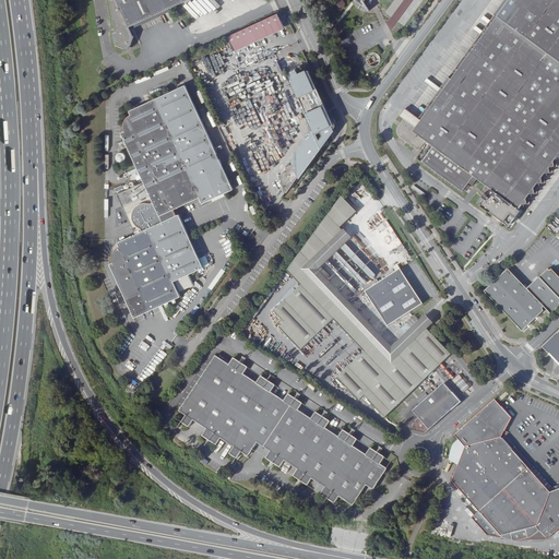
[(111,0),(117,33),(115,35),(116,44),(129,49),(134,36),(130,26),(188,0),(111,0)]
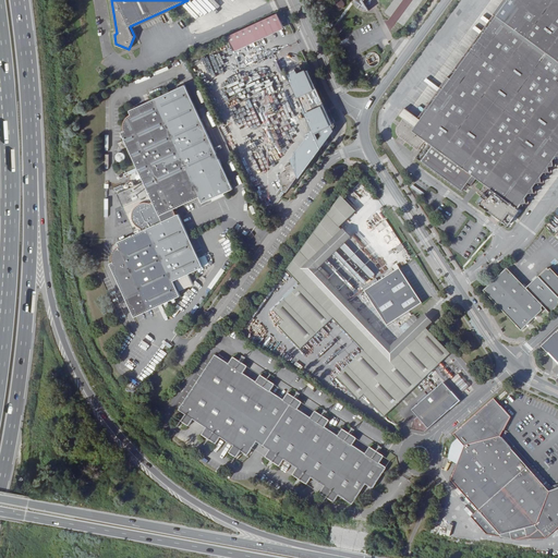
[(341,11),(344,1),(341,0),(335,0),(331,8),(341,11)]
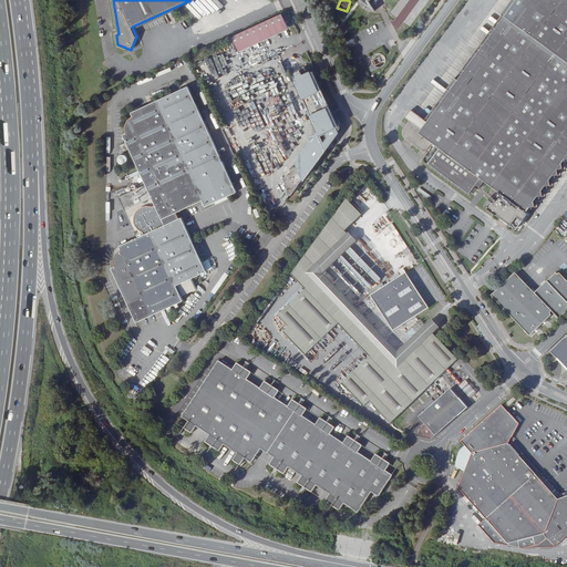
[(566,0),(509,0),(501,13),(503,16),(456,79),(454,76),(447,86),(450,89),(425,120),(411,109),(405,116),(410,120),(404,129),(404,130),(404,131),(404,133),(404,135),(404,136),(406,137),(408,138),(425,152),(428,151),(429,152),(423,161),(468,195),(474,187),(478,189),(484,182),(498,193),(494,197),(488,193),(485,196),(488,198),(484,205),(516,229),(523,220),(525,223),(531,215),(527,212),(529,209),(534,208),(534,203),(537,198),(543,197),(542,192),(545,187),(550,186),(549,182),(554,176),(559,175),(558,171),(565,168),(564,163),(566,158),(566,0)]
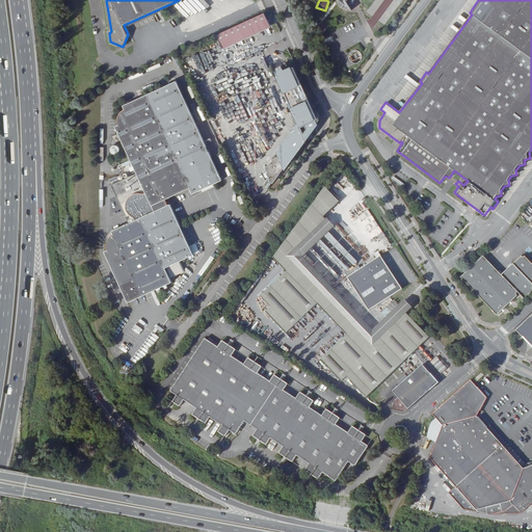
[(261,29),(256,17),(208,38),(214,51),(261,29)]
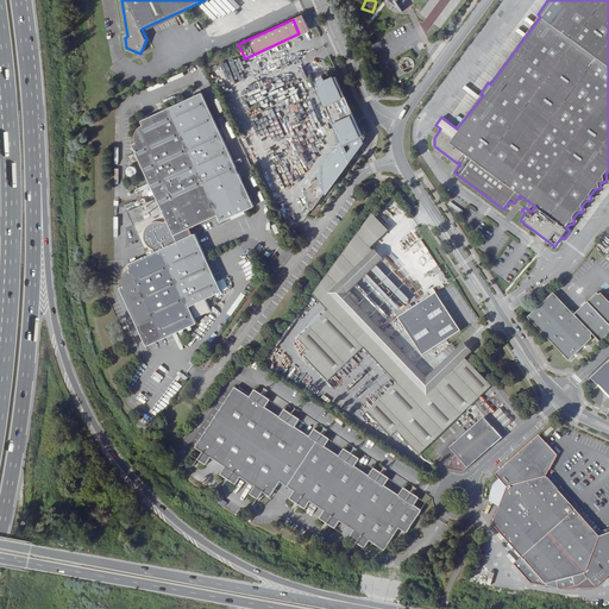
[(336,75),(318,83),(345,142),(358,136),(355,129),(359,126),(336,75)]
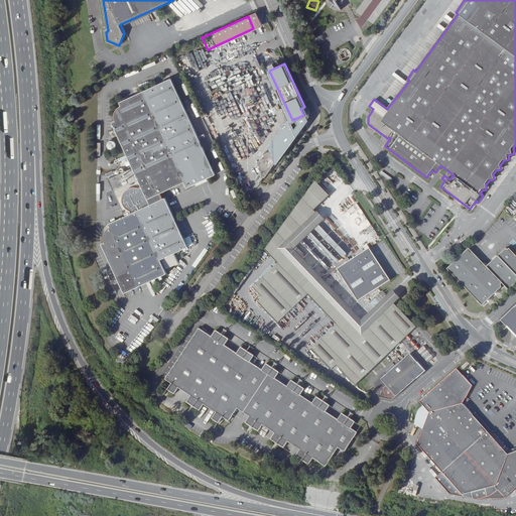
[(211,169),(170,81),(120,103),(121,106),(118,109),(116,112),(115,113),(114,116),(115,118),(115,120),(116,122),(113,123),(134,169),(110,180),(126,216),(109,223),(110,226),(108,227),(106,228),(104,231),(103,235),(103,239),(104,242),(101,243),(122,291),(163,273),(157,259),(185,247),(164,199),(163,199),(160,192),(182,182),(184,187),(214,174),(211,169)]
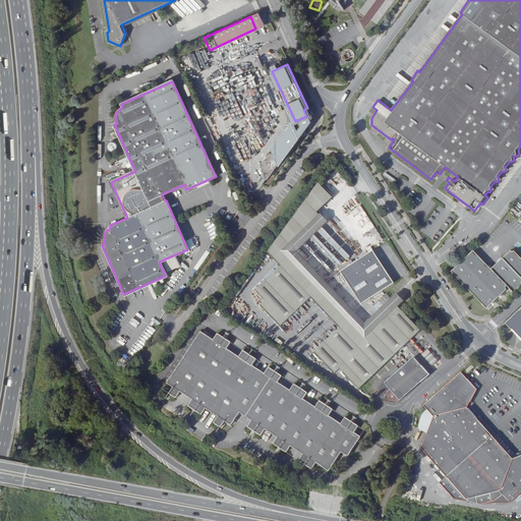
[(271,175),(277,167),(275,162),(281,159),(279,156),(285,153),(284,150),(290,146),(288,142),(295,139),(293,135),(299,131),(294,122),(288,125),(290,128),(283,131),(285,135),(279,138),(281,141),(274,145),(276,149),(269,152),(271,155),(263,159),(271,175)]
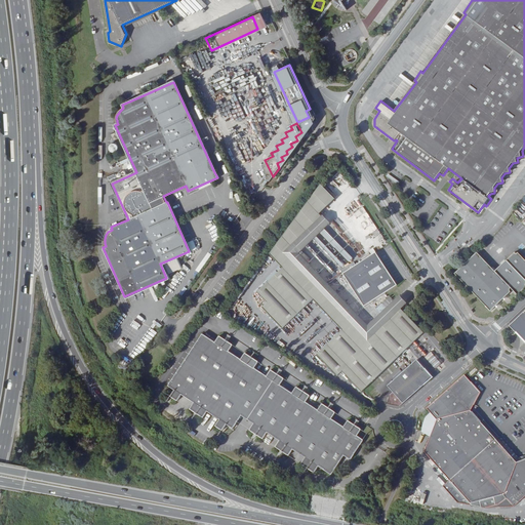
[(336,198),(322,183),(270,253),(274,257),(320,212),(336,198)]
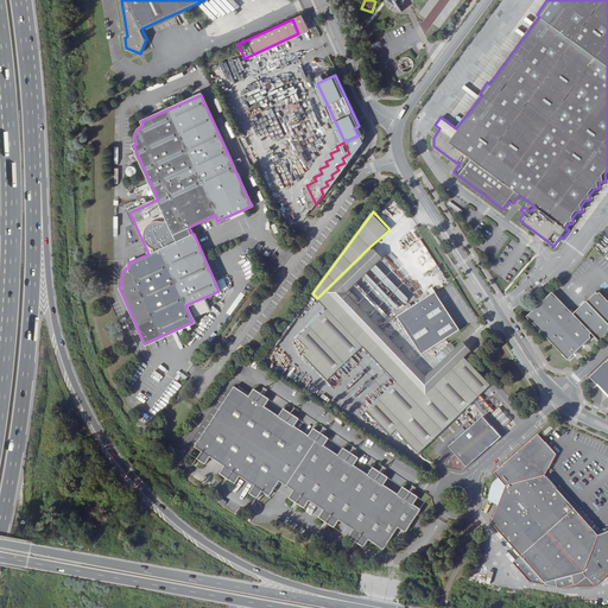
[(336,301),(346,292),(381,258),(371,246),(317,298),(328,309),(336,301)]
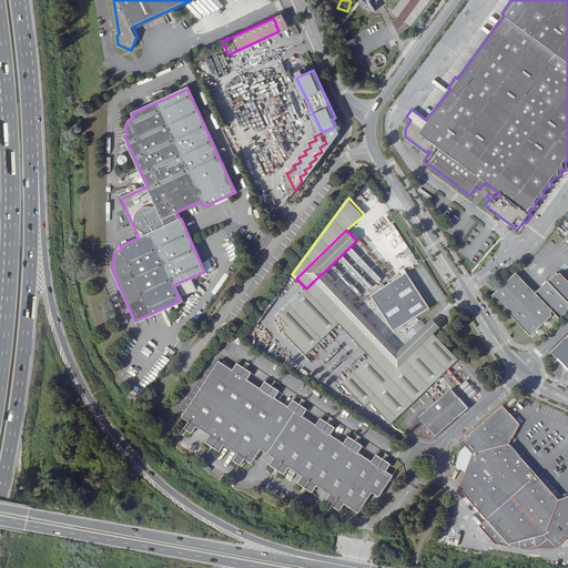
[(407,271),(371,294),(395,330),(430,306),(407,271)]
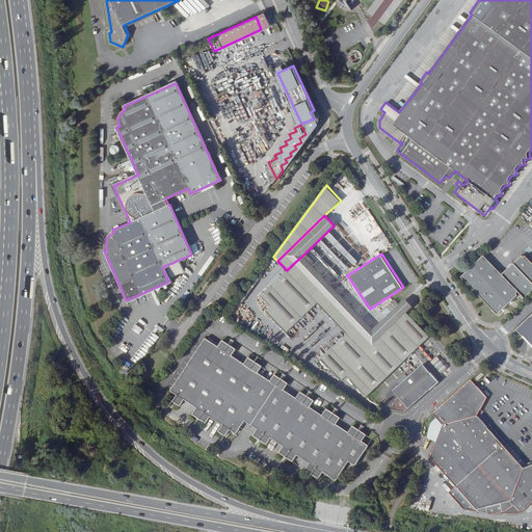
[(353,325),(364,336),(372,328),(302,256),(294,263),(324,295),(317,302),(346,333),(353,325)]
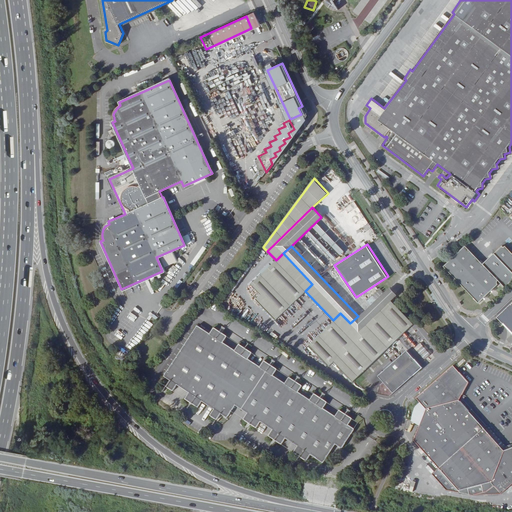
[(465,246),(444,267),(479,304),(497,286),(497,284),(497,282),(498,281),(505,288),(511,281),(511,253),(507,248),(505,248),(504,248),(503,248),(502,247),(483,265),(465,246)]
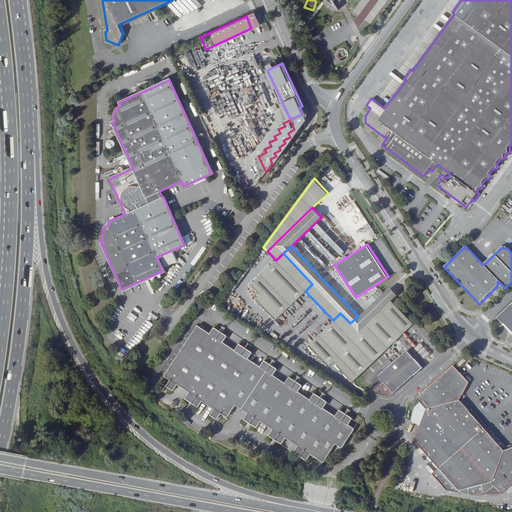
[(283,253),(276,260),(251,283),(261,293),(256,297),(276,318),(305,291),(312,284),(283,253)]
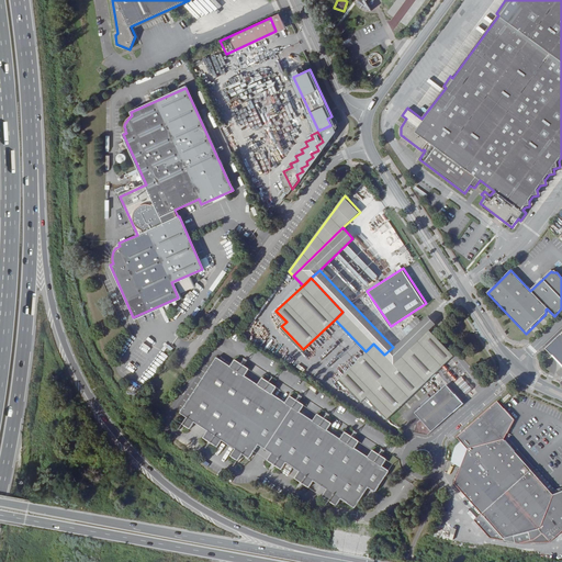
[(178,287),(181,292),(193,288),(190,279),(183,282),(184,283),(178,287)]
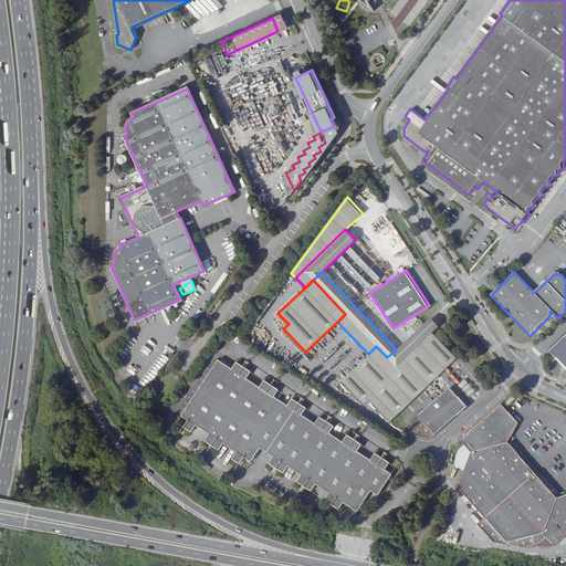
[(402,365),(436,336),(440,332),(429,318),(396,349),(387,357),(392,364),(395,362),(400,362),(402,365)]
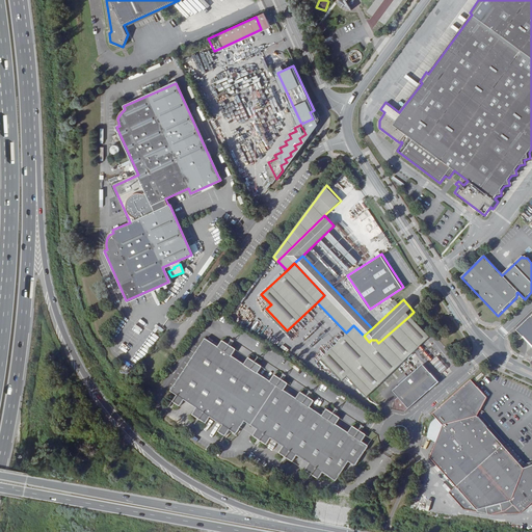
[(369,395),(430,337),(409,316),(378,343),(376,340),(371,340),(369,342),(364,336),(353,325),(346,333),(322,356),(342,377),(346,374),(368,396),(369,395)]
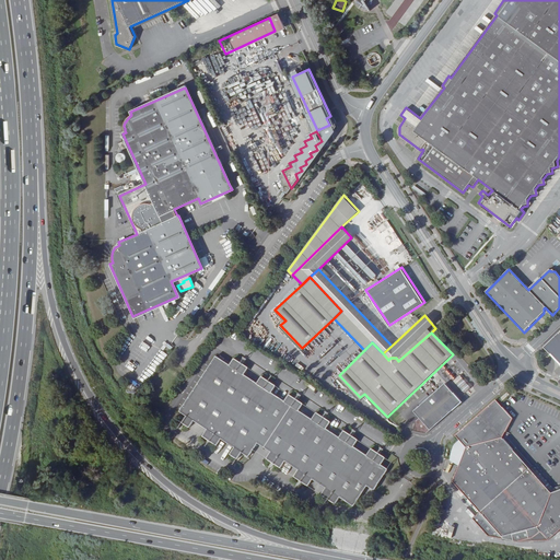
[(559,333),(559,334),(559,333),(544,348),(550,356),(551,354),(559,363),(559,333)]
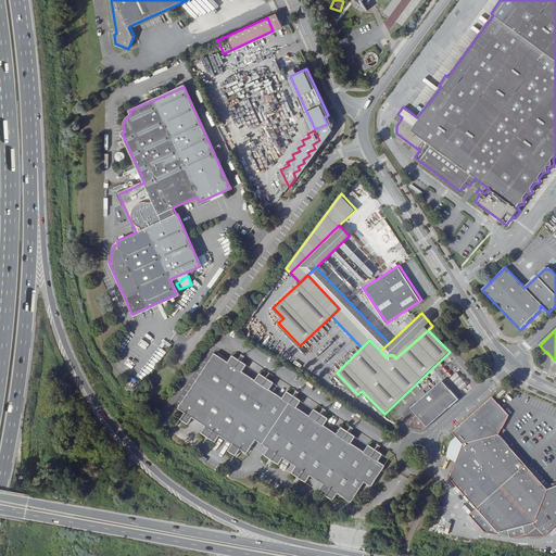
[(231,365),(217,356),(180,412),(187,416),(182,422),(190,428),(194,421),(207,430),(203,437),(217,445),(222,439),(235,447),(230,454),(237,458),(241,451),(248,455),(256,442),(269,451),(265,457),(278,466),(283,459),(295,468),(291,475),(305,483),(311,477),(323,485),(318,491),(332,501),(337,494),(350,503),(364,483),(370,488),(384,466),(378,462),(382,455),(368,445),(363,452),(351,444),(355,438),(341,428),(337,434),(325,427),(328,420),(315,411),(310,417),(298,408),(302,403),(288,393),(285,400),(272,391),(276,386),(262,376),(257,382),(244,374),(249,368),(235,358),(231,365)]
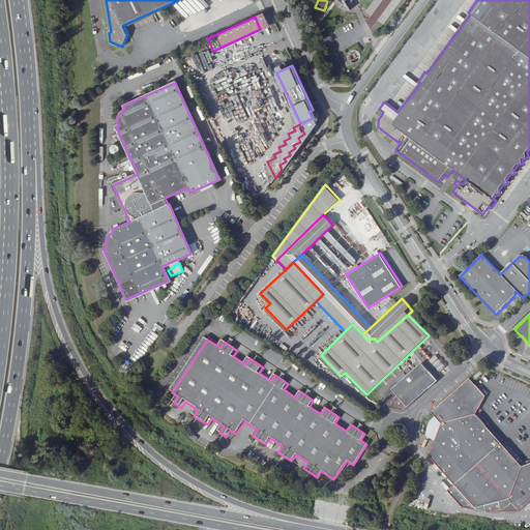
[(439,373),(445,366),(427,347),(420,353),(439,373)]
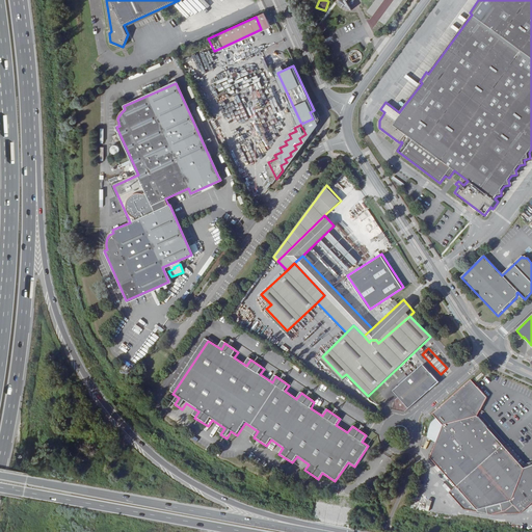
[(405,411),(439,382),(423,366),(393,392),(398,398),(396,400),(393,409),(405,411)]
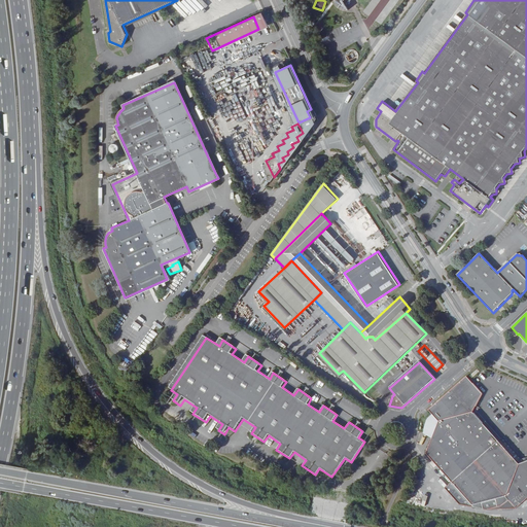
[(483,393),(470,381),(466,376),(428,410),(432,414),(440,421),(427,451),(472,504),(506,497),(519,464),(504,446),(502,444),(499,440),(493,445),(488,438),(488,427),(472,411),(483,393)]
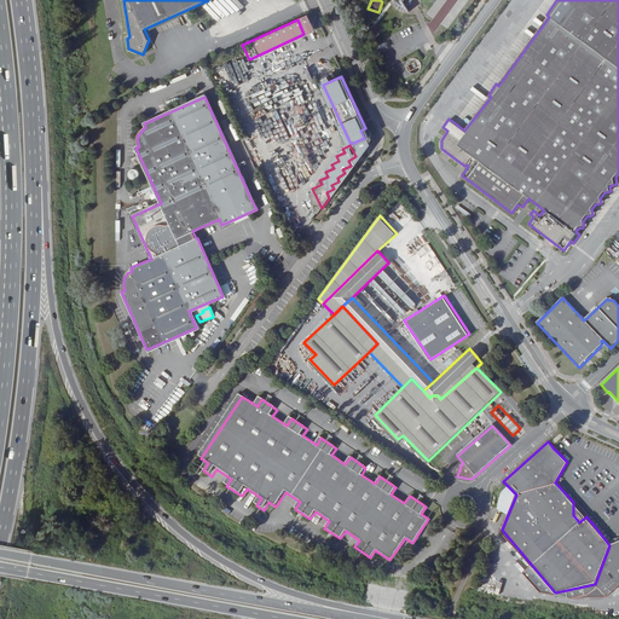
[(586,516),(573,502),(573,515),(579,522),(586,516)]
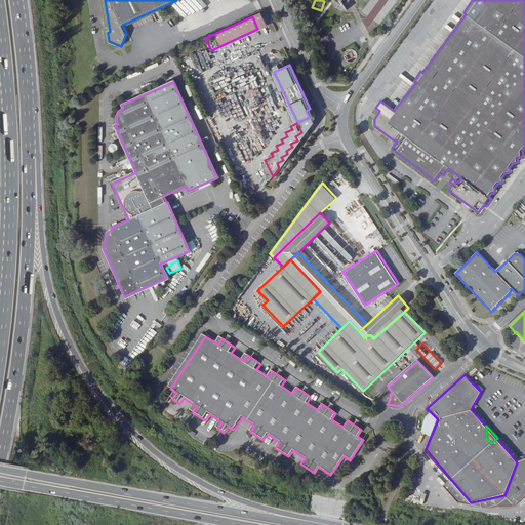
[(503,439),(500,442),(502,444),(517,462),(524,459),(524,455),(520,457),(503,439)]
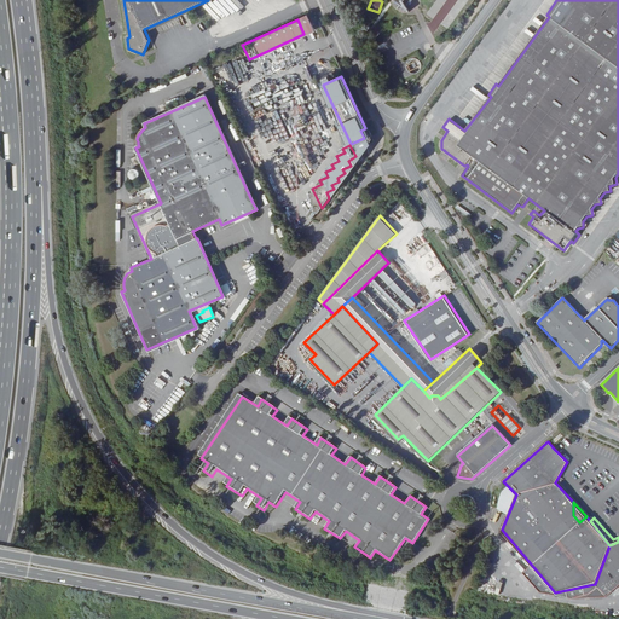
[(618,542),(609,545),(595,584),(606,597),(618,585),(618,542)]
